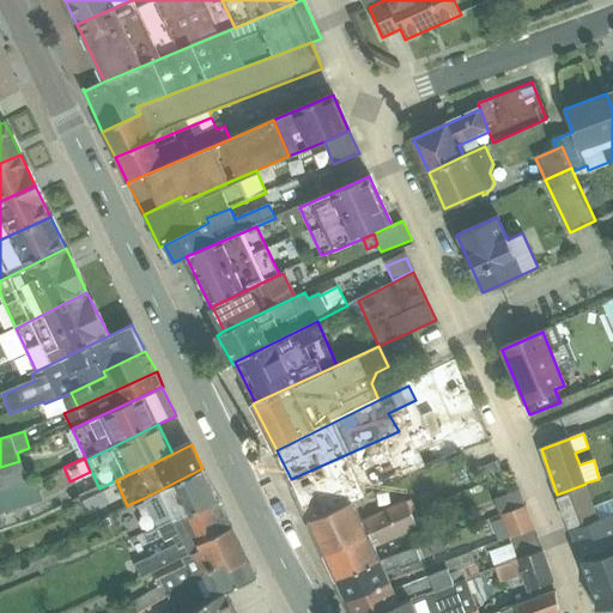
[(309,521),(353,501),(334,460),(291,479),(309,521)]
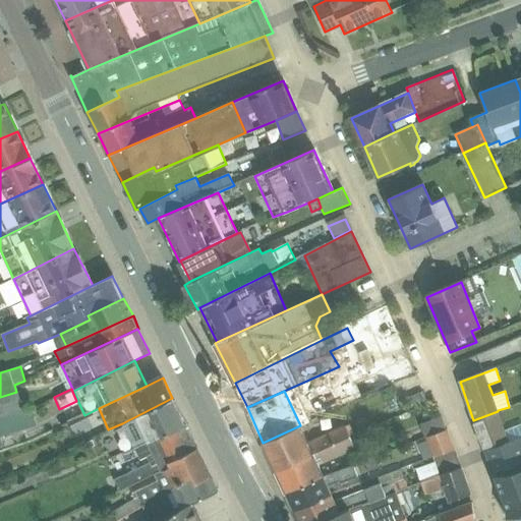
[(16,392),(0,397),(0,419),(24,413),(17,392),(16,392)]
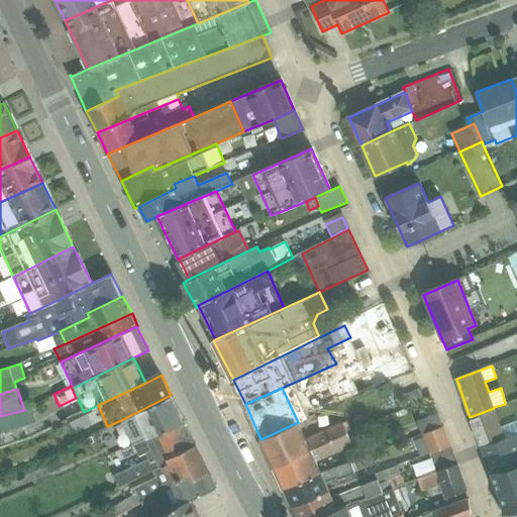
[(121,420),(133,445),(184,422),(171,395),(121,420)]
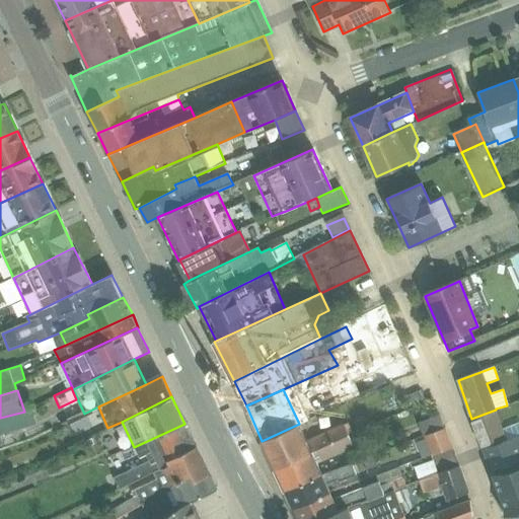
[(24,412),(0,418),(0,436),(36,424),(32,410),(24,412)]
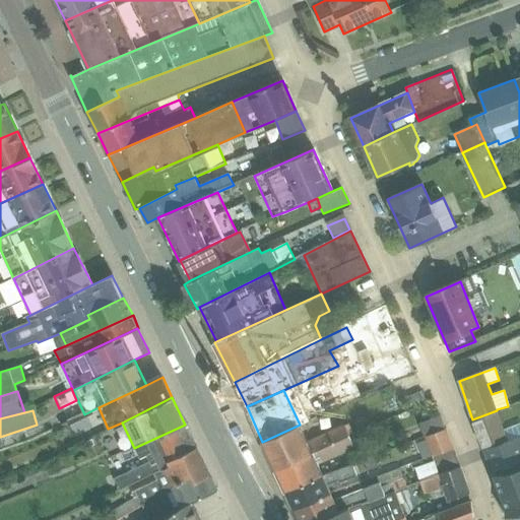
[(472,419),(483,450),(519,435),(519,424),(504,430),(497,410),(472,419)]
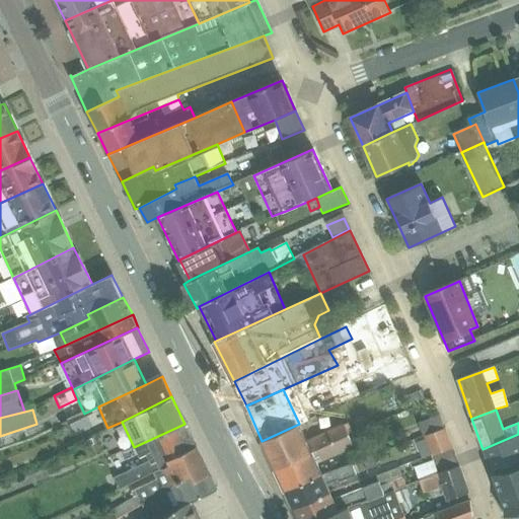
[(423,436),(445,428),(440,416),(418,423),(423,436)]
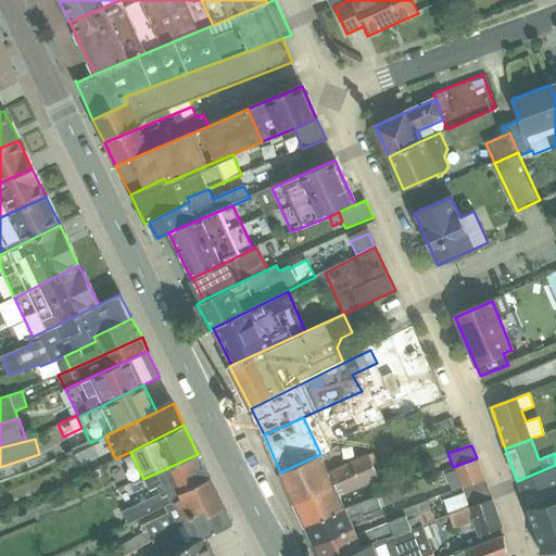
[(181,493),(211,479),(198,454),(143,479),(150,491),(158,488),(160,494),(122,512),(128,525),(164,506),(182,497),(181,493)]
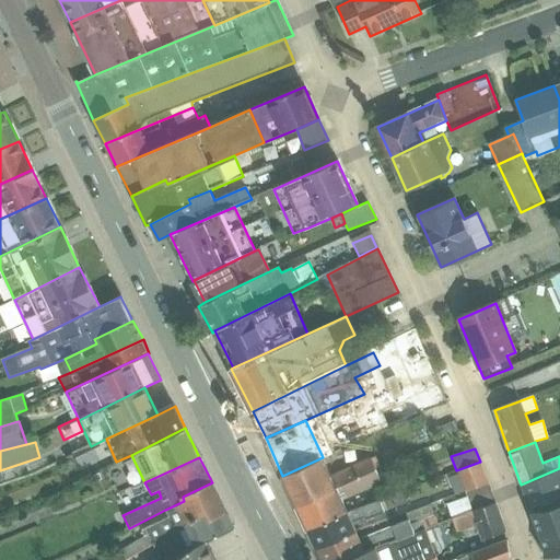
[(282,476),(296,505),(375,469),(371,457),(331,476),(323,457),(282,476)]
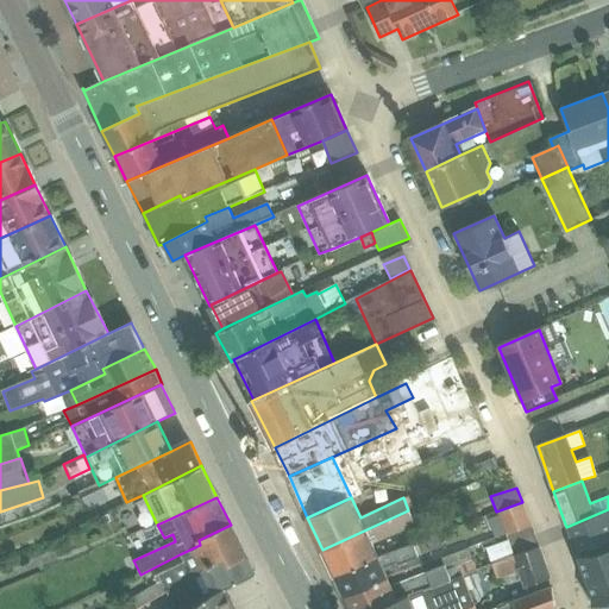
[(506,535),(531,525),(522,502),(496,512),(482,518),(489,535),(503,529),(506,535)]
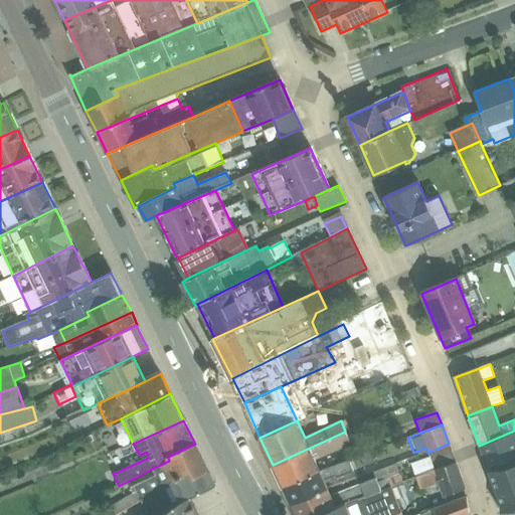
[(514,431),(479,446),(488,468),(514,457),(514,431)]
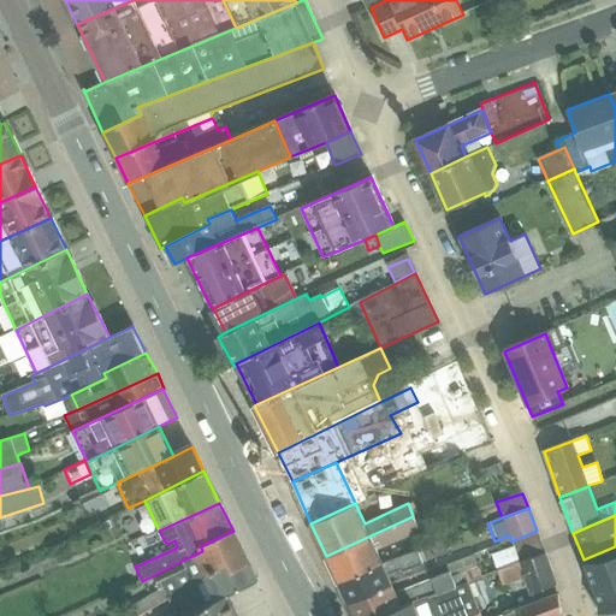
[(339,584),(383,563),(374,544),(380,542),(383,549),(420,532),(413,516),(326,556),(339,584)]
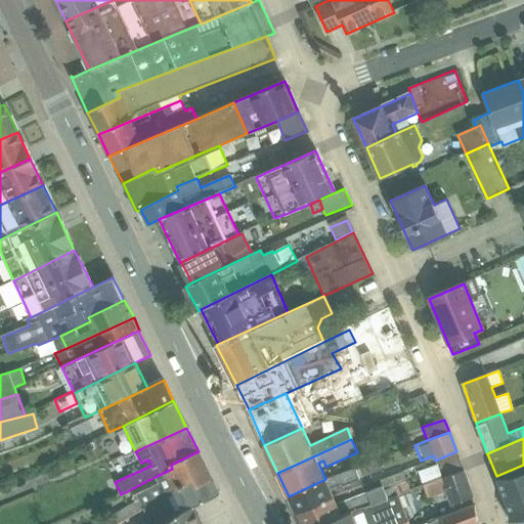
[(102,523),(120,523),(144,510),(171,495),(175,493),(174,490),(195,478),(199,484),(212,478),(199,451),(171,465),(172,469),(155,477),(159,485),(133,496),(136,503),(116,514),(114,511),(100,519),(102,523)]
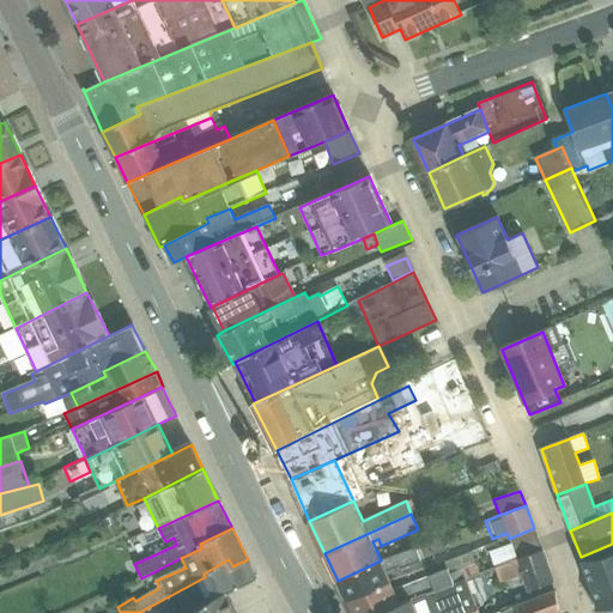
[(495,568),(542,550),(534,528),(509,539),(511,545),(490,552),(495,568)]
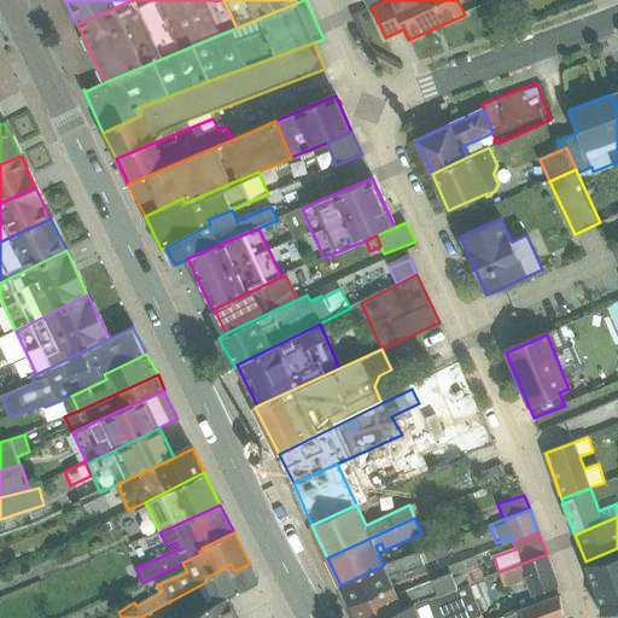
[(340,586),(349,606),(394,589),(389,578),(425,566),(420,552),(384,565),(340,586)]
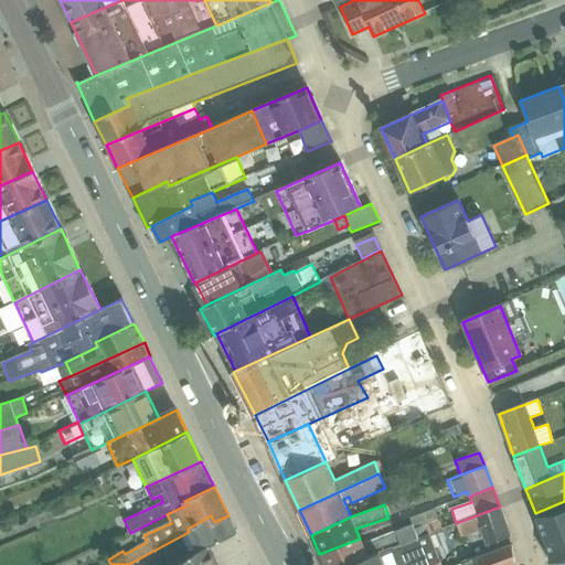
[(486,545),(510,536),(500,507),(456,523),(461,539),(480,531),(486,545)]
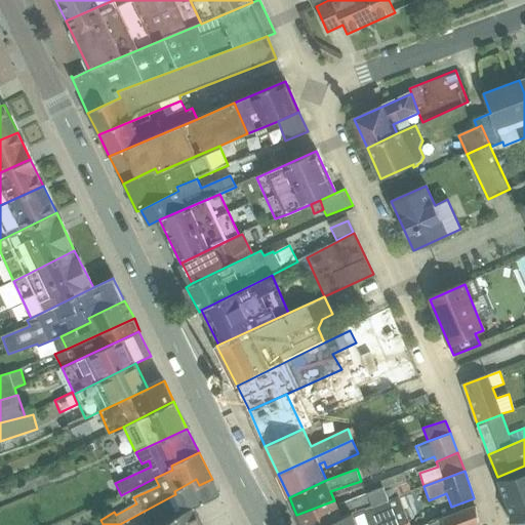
[(385,490),(407,482),(404,473),(381,480),(384,487),(384,488),(385,490)]
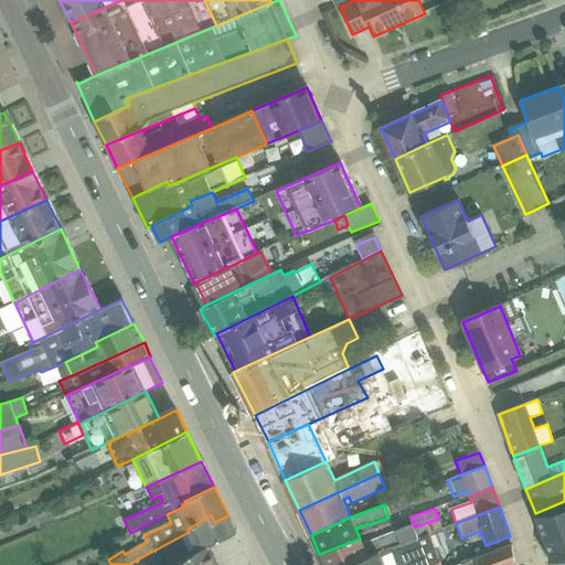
[(564,509),(536,516),(550,551),(550,562),(564,557),(564,509)]
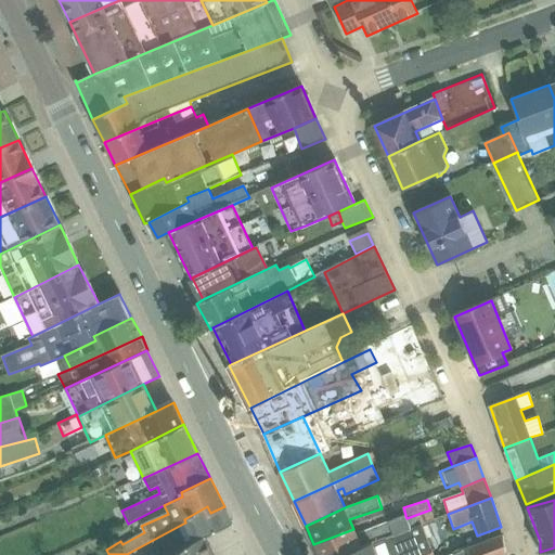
[(172,554),(202,537),(231,523),(224,506),(210,513),(207,506),(184,519),(185,523),(181,525),(153,540),(160,553),(157,554),(172,554)]
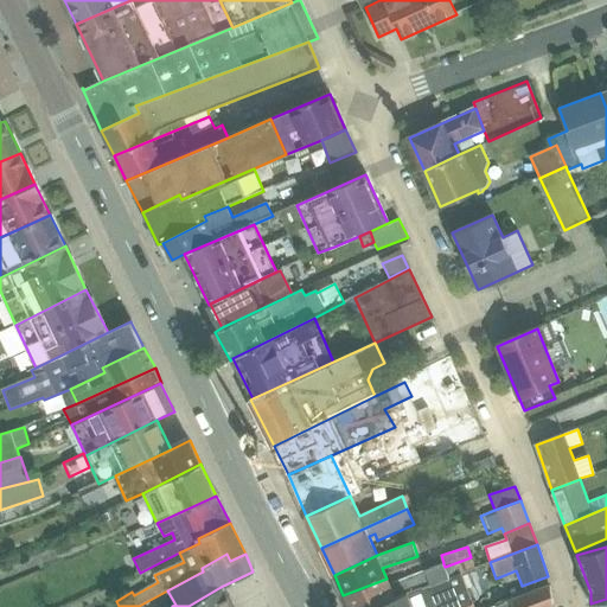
[(347,606),(370,606),(461,573),(474,568),(471,557),(445,567),(443,564),(389,583),(387,579),(343,595),(347,606)]
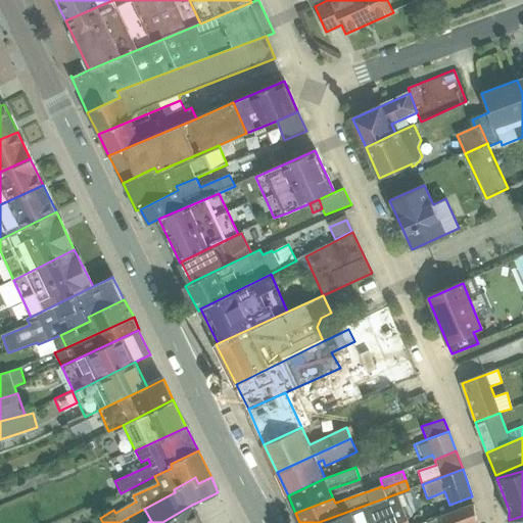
[(201,522),(194,506),(219,493),(218,492),(190,506),(162,522),(201,522)]
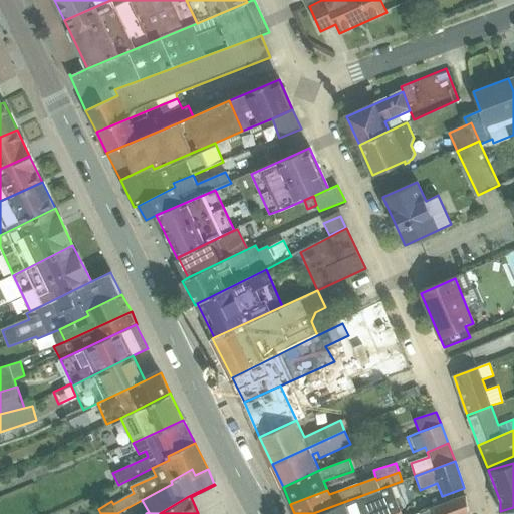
[(313,513),(393,513),(400,511),(391,485),(313,513)]
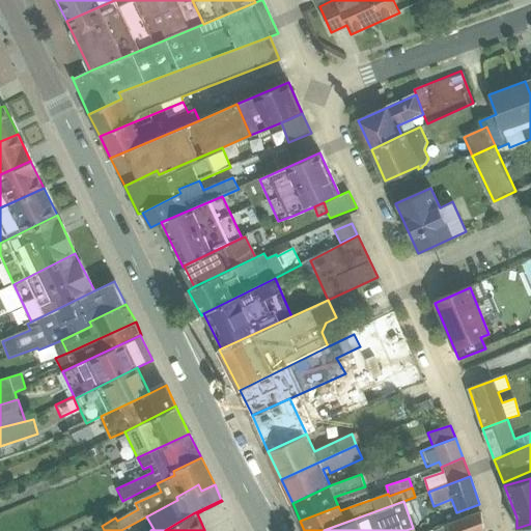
[(484,530),(481,511),(432,530),(484,530)]
